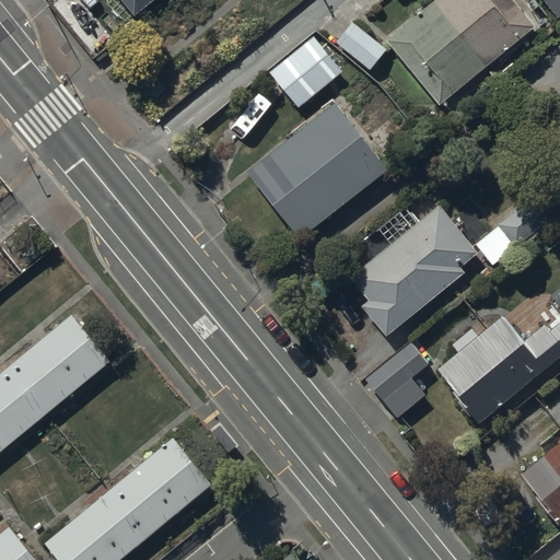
[(123,0),(135,15),(152,0),(123,0)]
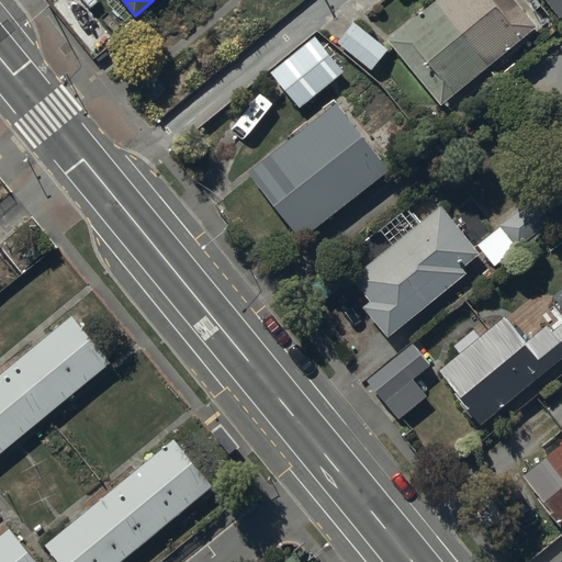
[(515,0),(434,0),(386,40),(439,104),(536,25),(515,0)]
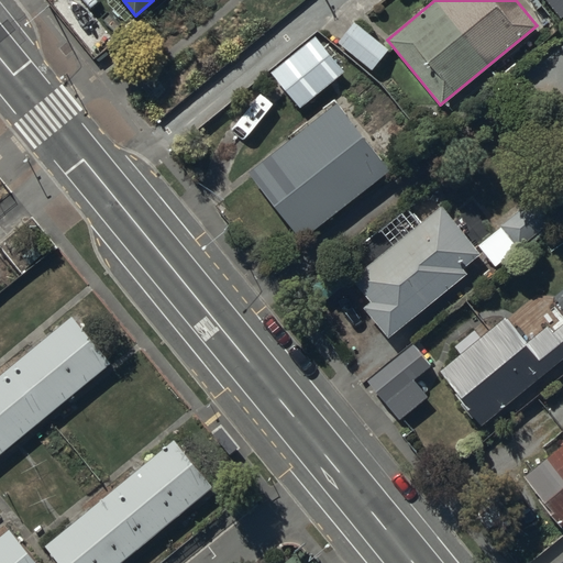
[(562,0),(538,0),(544,0),(555,11),(562,4),(562,0)]
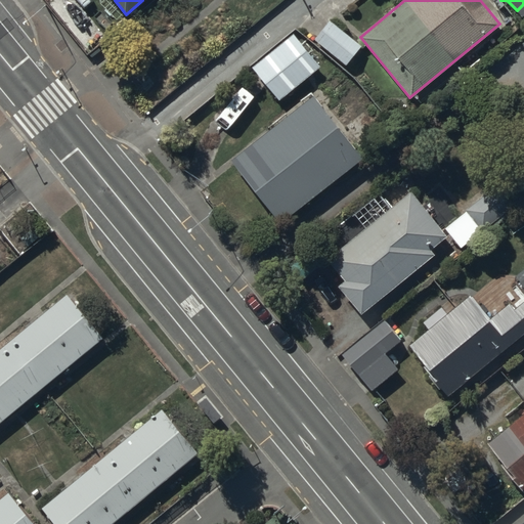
[(328,20),(313,39),(346,64),(360,46),(328,20)]
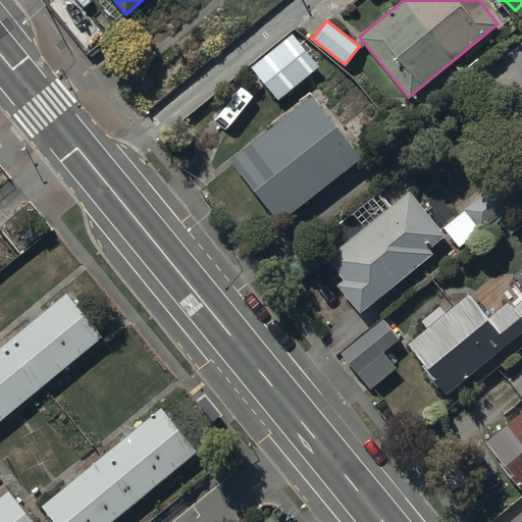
[(291,33),(250,67),(277,100),(318,65),(291,33)]
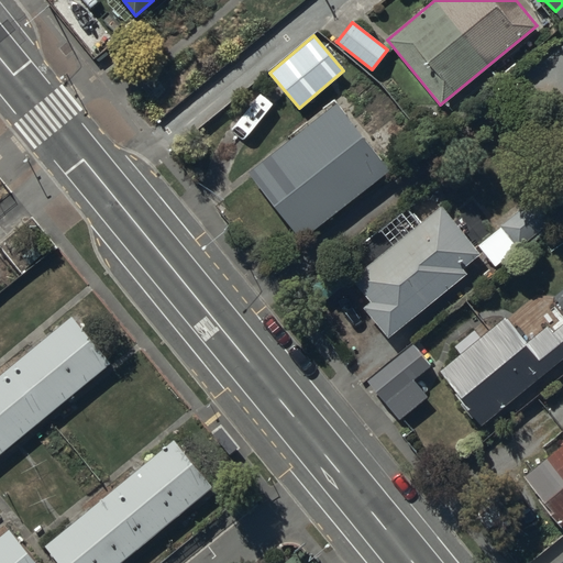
[(334,103),(247,172),(300,239),(387,170),(334,103)]
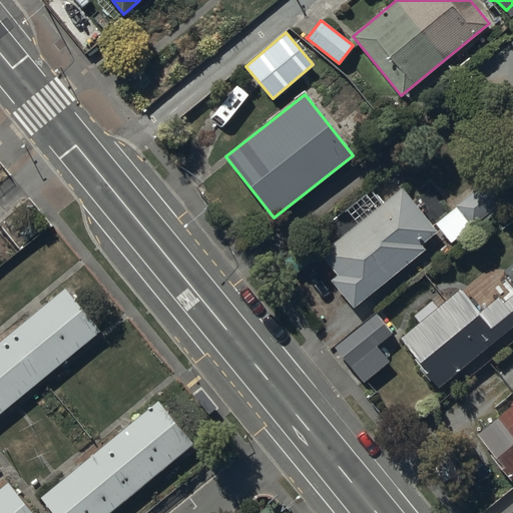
[(436,231),(401,188),(384,201),(372,186),(345,208),(356,222),(319,252),(337,275),(331,280),(354,308),(424,249),(420,244),(436,231)]
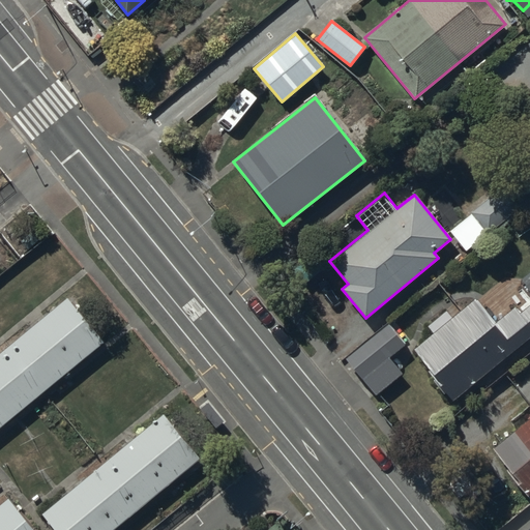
[(494,195),(449,230),(466,251),(510,215),(494,195)]
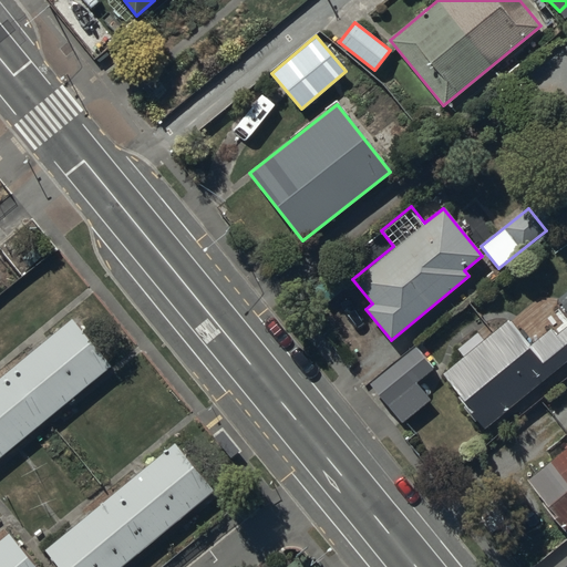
[(483,429),(566,357),(566,322),(554,333),(548,326),(528,342),(506,317),(440,372),(470,406),(466,409),(483,429)]
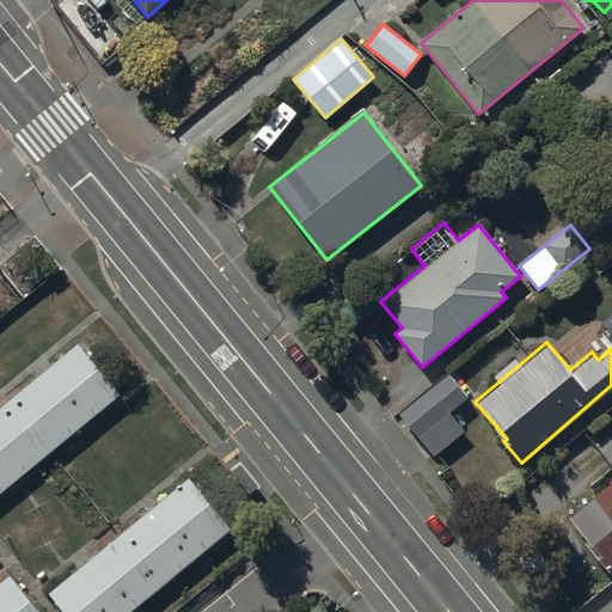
[(0,409),(0,494),(115,397),(73,348),(0,409)]
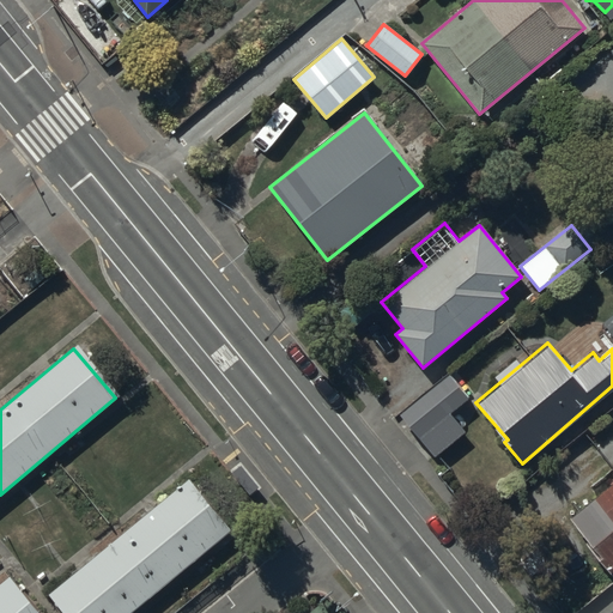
[(448,372),(398,414),(434,456),(463,431),(449,413),(468,396),(448,372)]
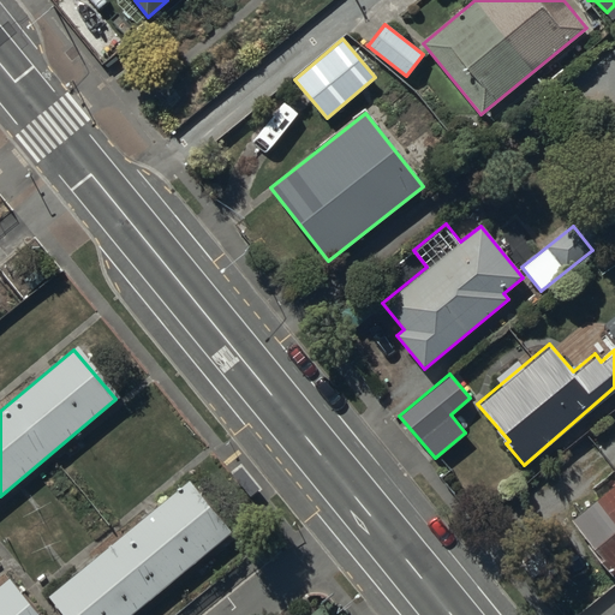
[(48,604),(57,614),(129,614),(226,530),(184,483),(48,604)]
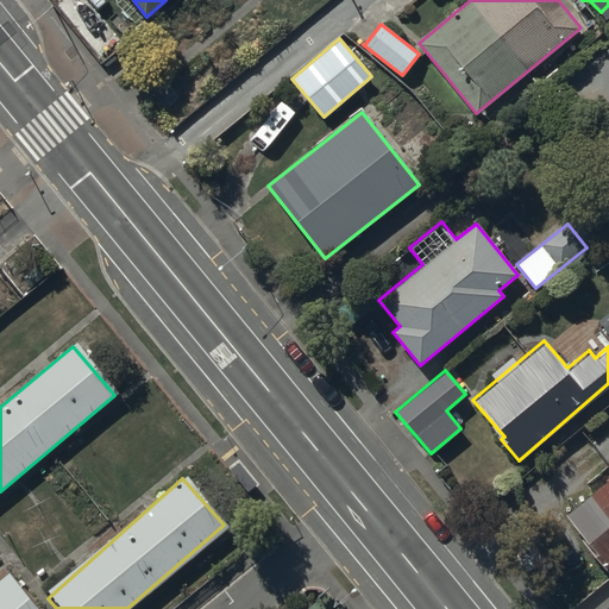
[(591,550),(608,571),(608,569),(608,479),(565,515),(592,548),(591,550)]
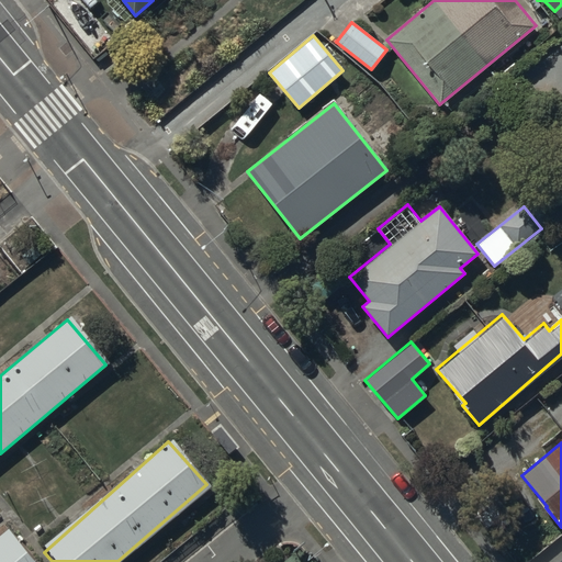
[(0,535),(0,561),(32,561),(6,530),(0,535)]
